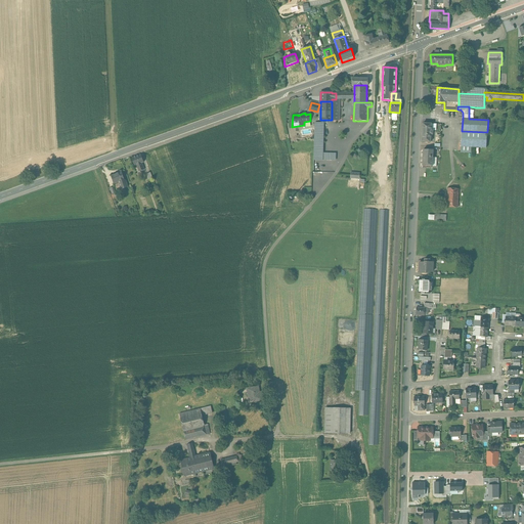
[(323,123),(315,123),(314,160),(322,160),(322,154),(323,126),(323,123)]
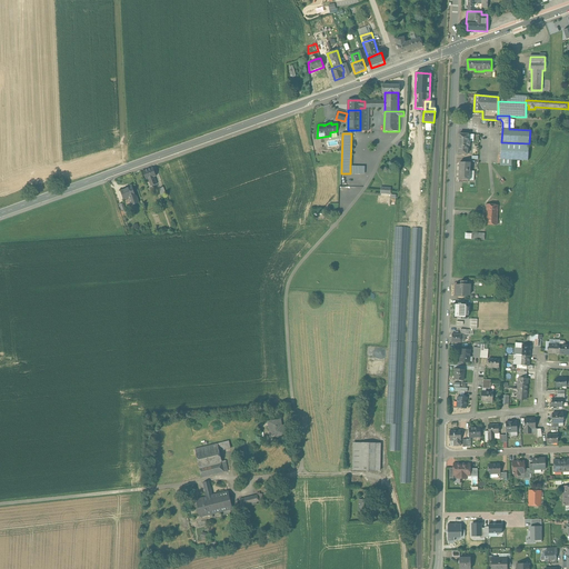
[(468,135),(459,133),(459,145),(468,146),(469,146),(470,143),(468,142),(468,135)]
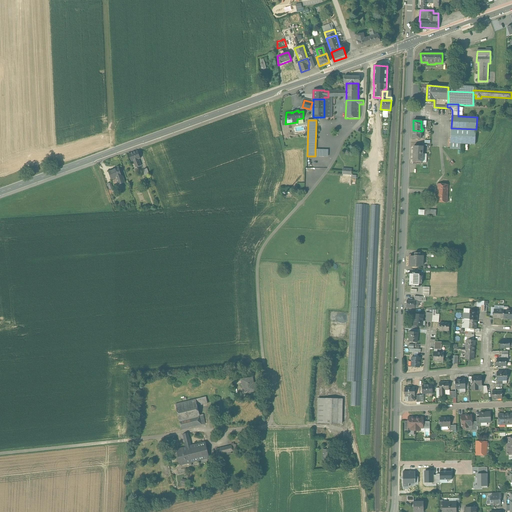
[(476,129),(451,128),(450,143),(475,144),(476,129)]
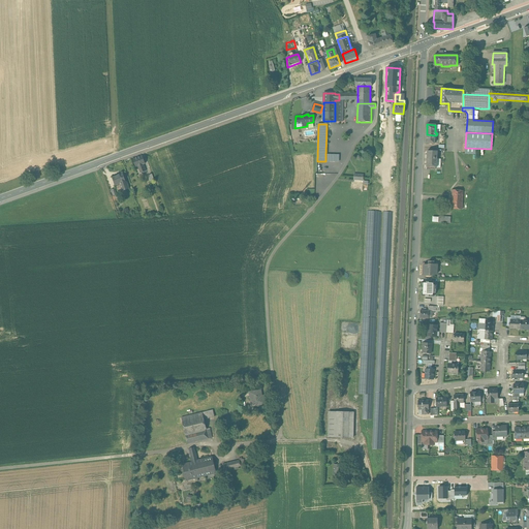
[(437,152),(427,151),(426,167),(436,167),(437,152)]
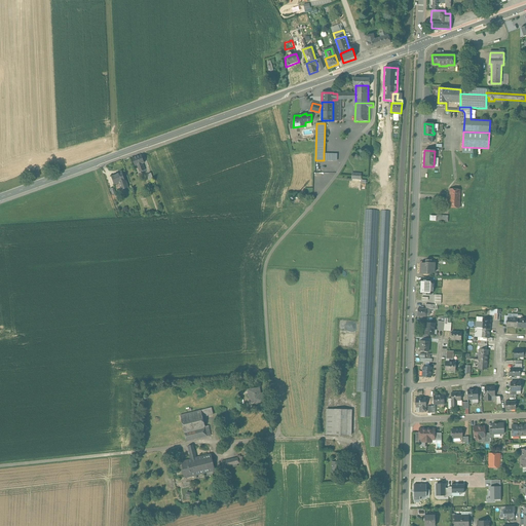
[(142,155),(133,158),(135,166),(138,165),(140,173),(145,171),(143,163),(144,162),(142,155)]
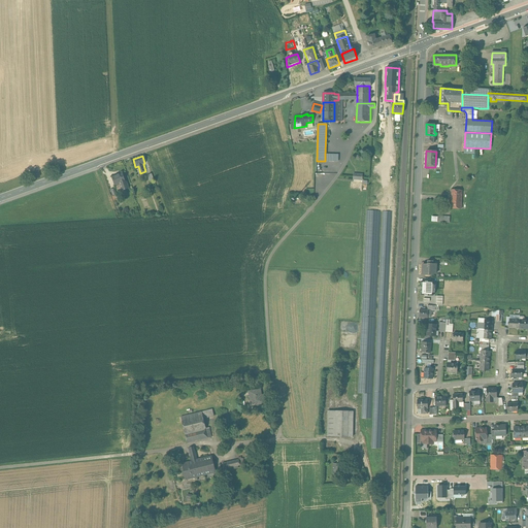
[(123,173),(111,177),(114,185),(121,183),(121,184),(120,185),(122,191),(129,189),(127,183),(126,182),(123,173)]
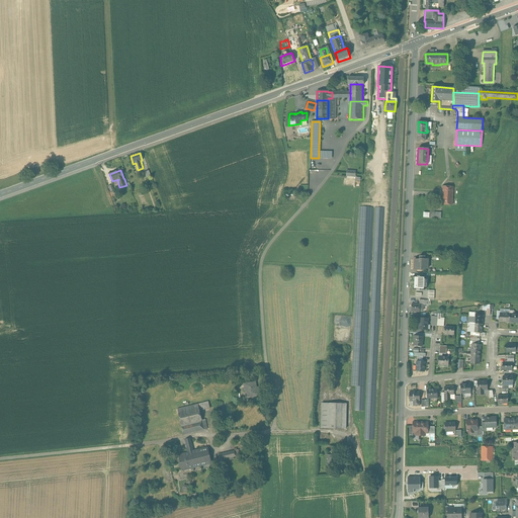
[(453,186),(443,186),(442,195),(453,196),(453,186)]
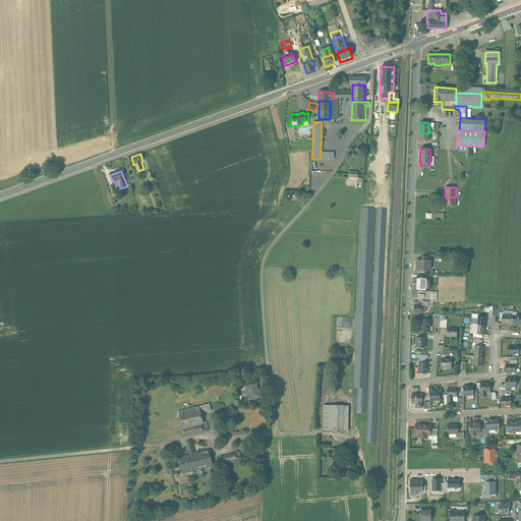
[(456,197),(445,196),(445,206),(455,207),(456,197)]
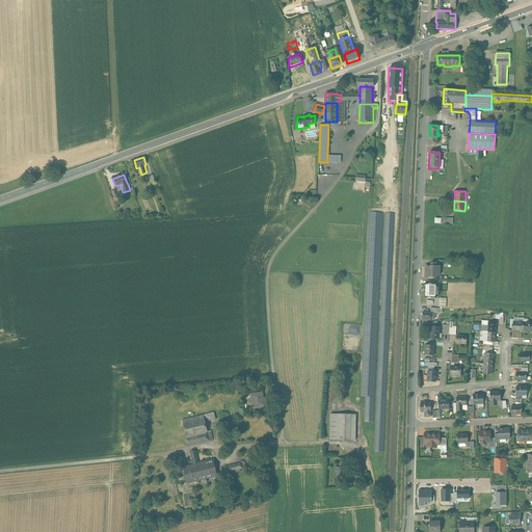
[(431,266),(426,266),(425,277),(434,277),(434,275),(440,276),(440,266),(435,266),(436,263),(431,263),(431,266)]
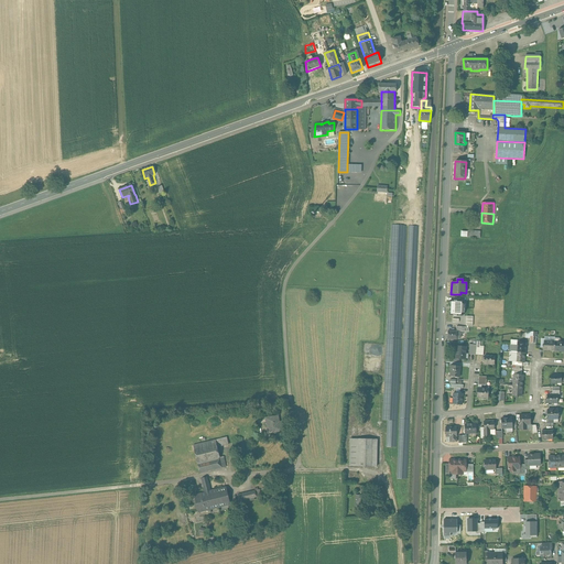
[(454,301),(451,300),(449,315),(463,316),(464,301),(459,301),(459,297),(454,297),(454,301)]
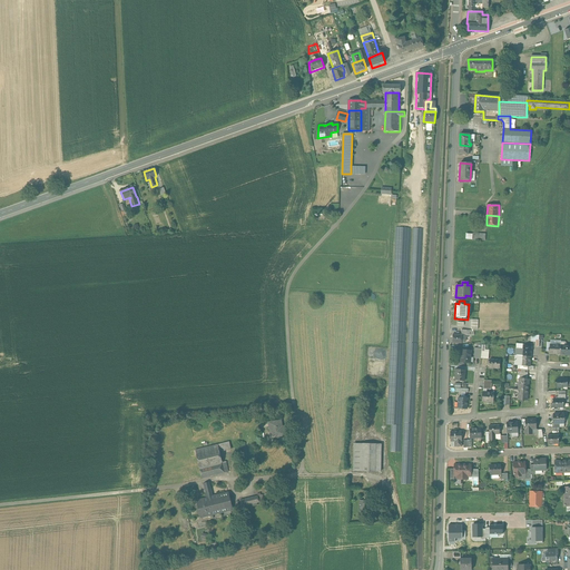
[(468,330),(462,330),(462,334),(462,341),(465,342),(465,337),(468,337),(468,335),(474,335),(474,332),(472,332),(472,330),(468,330)]
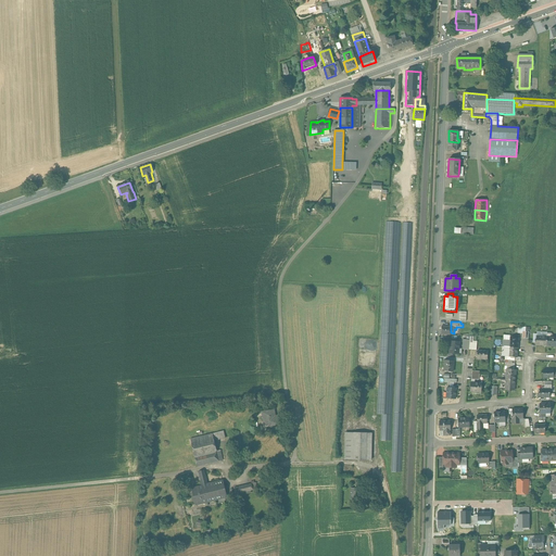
[(547,337),(535,336),(535,345),(546,345),(547,337)]
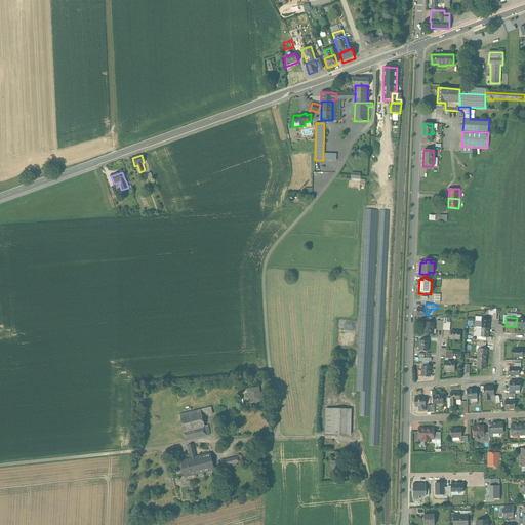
[(524,318),(517,318),(516,326),(524,326),(524,318)]
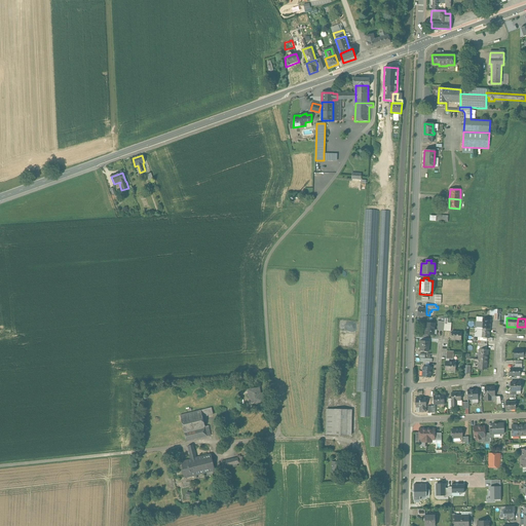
[(490,320),(483,320),(483,323),(479,323),(478,328),(490,329),(490,320)]
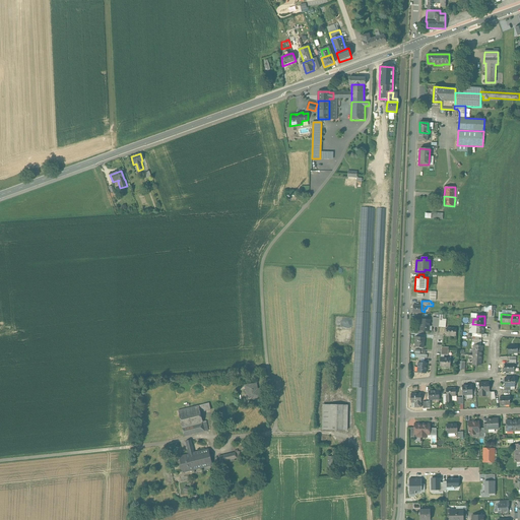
[(430,320),(421,319),(420,330),(430,331),(430,330),(432,330),(433,327),(432,327),(432,326),(430,326),(430,320)]
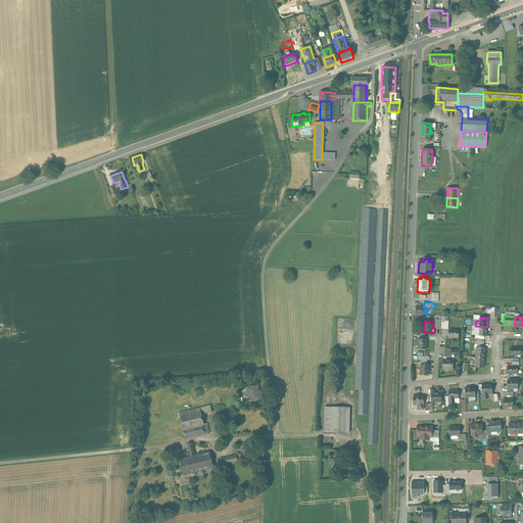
[(487,327),(475,326),(473,326),(472,335),(476,335),(484,336),(486,336),(487,327)]
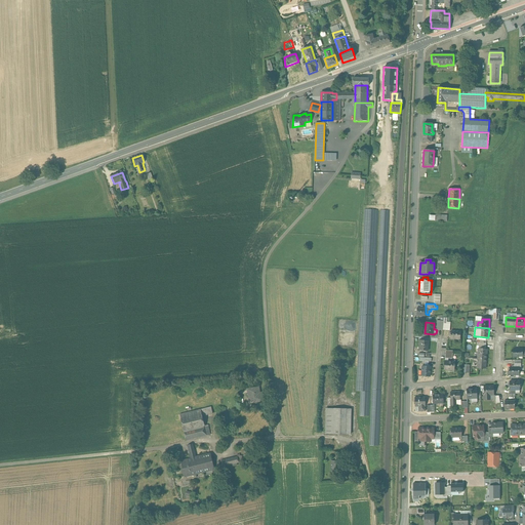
[(460,332),(451,331),(450,339),(456,340),(456,339),(459,339),(459,340),(460,332)]
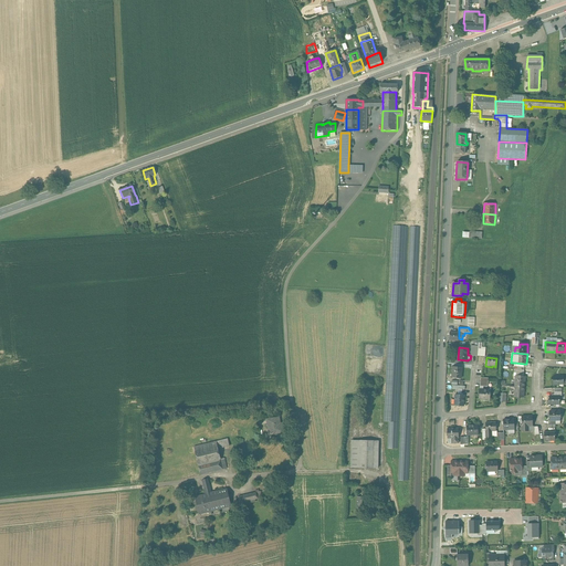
[(462,367),(452,366),(451,377),(461,378),(462,367)]
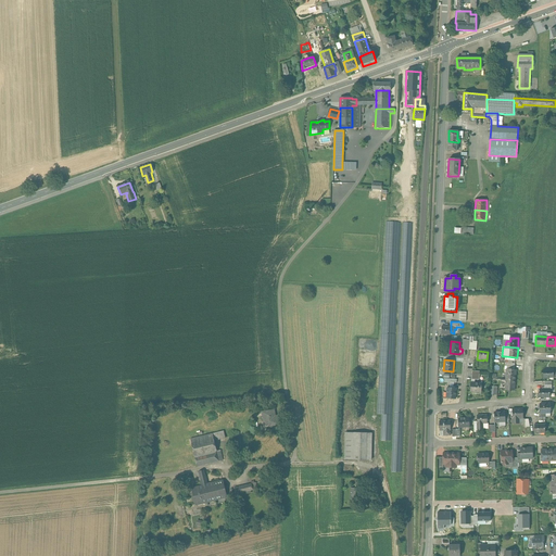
[(515,369),(507,369),(506,379),(515,380),(515,376),(516,376),(516,370),(515,369)]
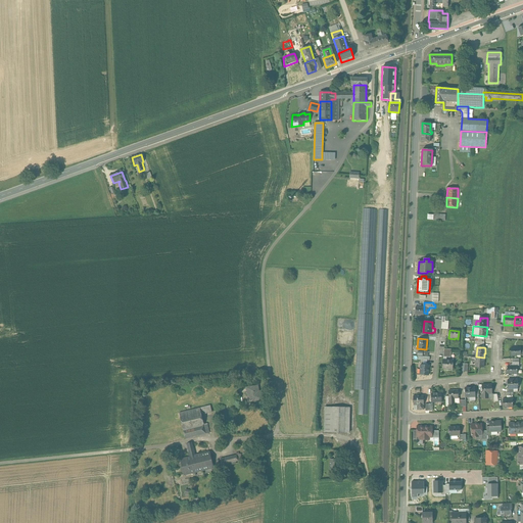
[(484,358),(476,357),(471,357),(471,361),(476,361),(475,367),(483,368),(484,362),(484,358)]
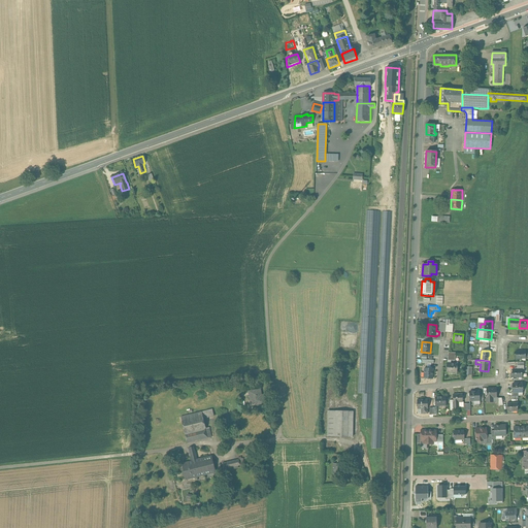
[(458,364),(448,363),(447,372),(457,372),(458,364)]
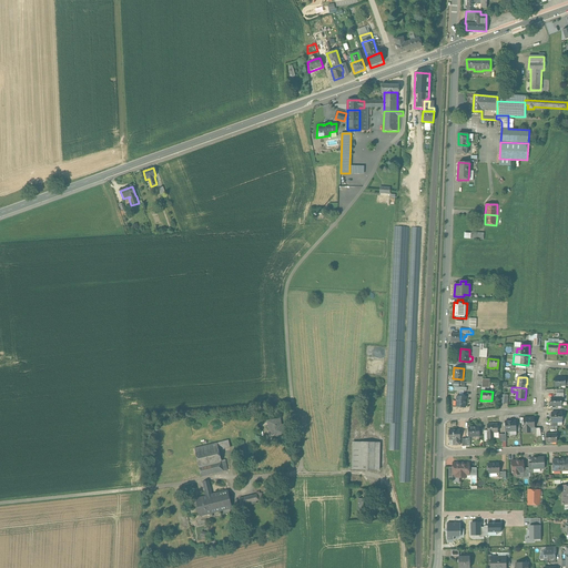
[(564,394),(557,394),(557,397),(551,397),(551,406),(561,406),(561,397),(564,397),(564,394)]
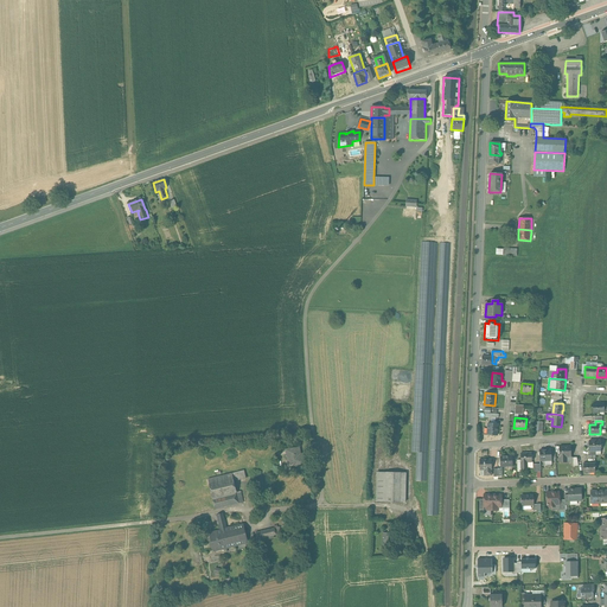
[(491,423),(489,423),(487,435),(497,435),(498,425),(497,423),(491,423)]
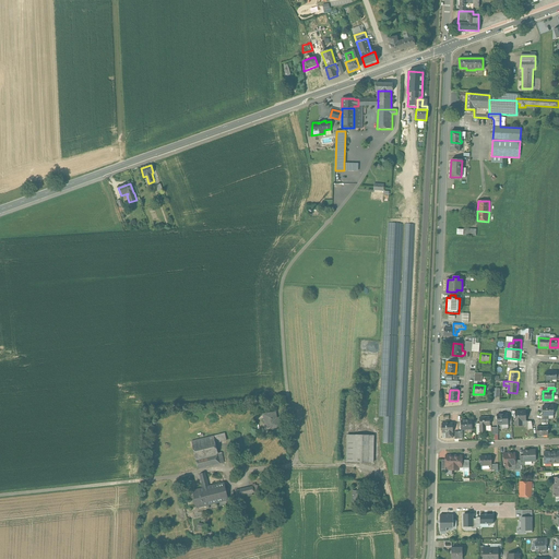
[(554,406),(543,406),(543,415),(549,415),(554,415),(554,406)]
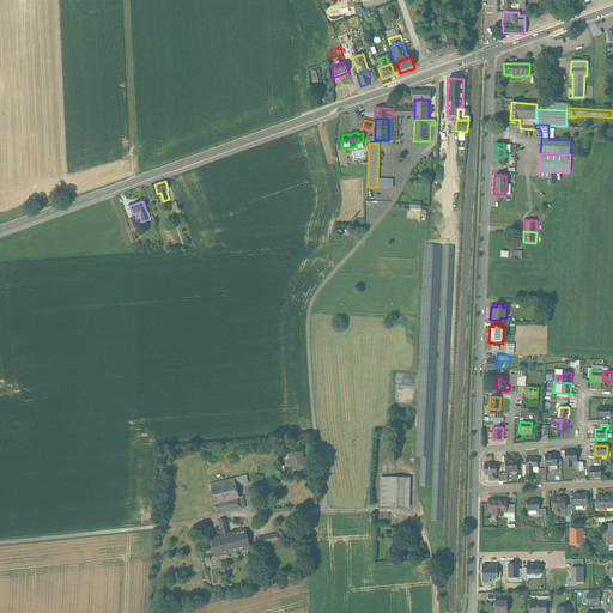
[(576,451),(565,453),(565,457),(565,461),(572,461),(576,461),(576,451)]
